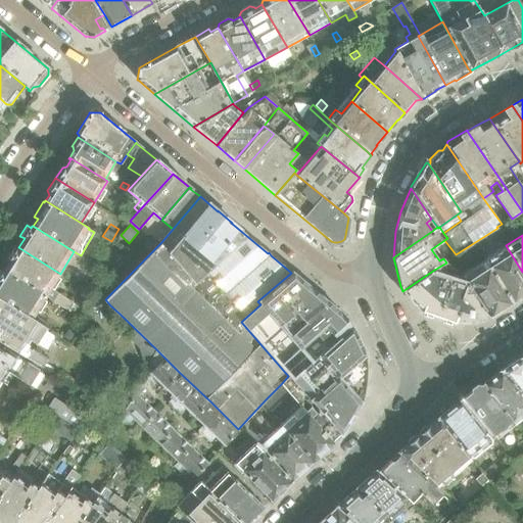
[(522,272),(506,245),(505,246),(484,259),(512,302),(522,294),(522,272)]
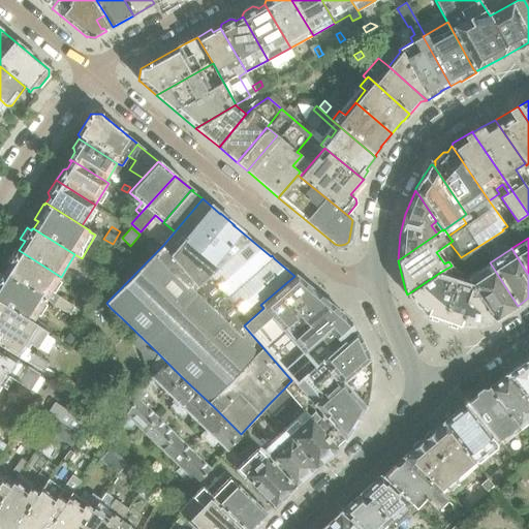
[(52,292),(61,277),(19,250),(4,274),(47,300),(69,314),(74,307),(52,292)]
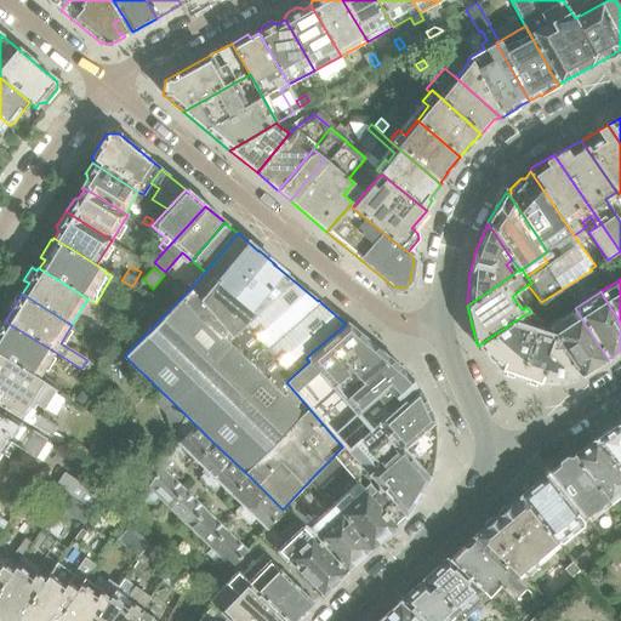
[(581,376),(608,359),(575,308),(547,326),(552,332),(580,376),(581,376)]
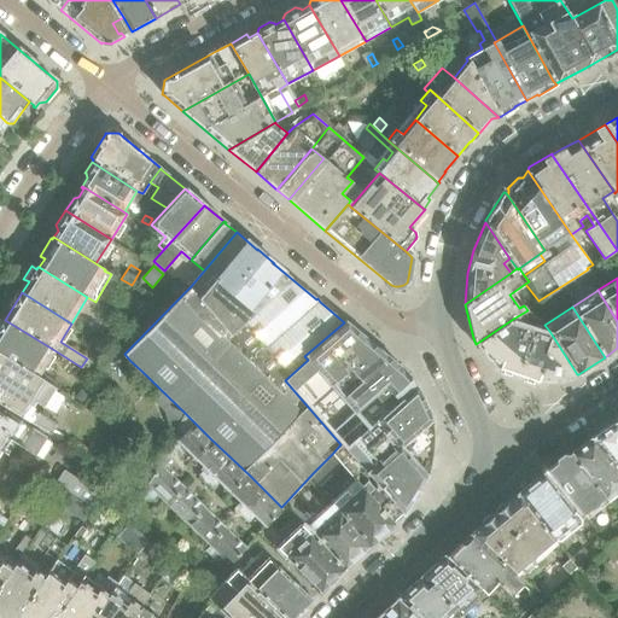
[(577,374),(549,331),(513,319),(476,344),(487,357),(497,368),(536,382),(537,379),(559,380),(559,382),(577,374)]
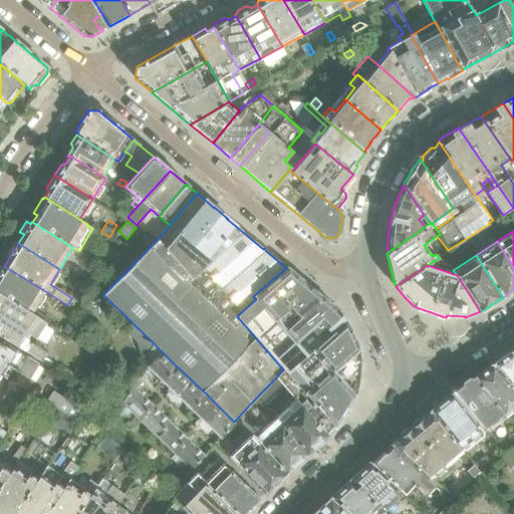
[(45,291),(4,266),(0,272),(0,292),(32,313),(45,291)]
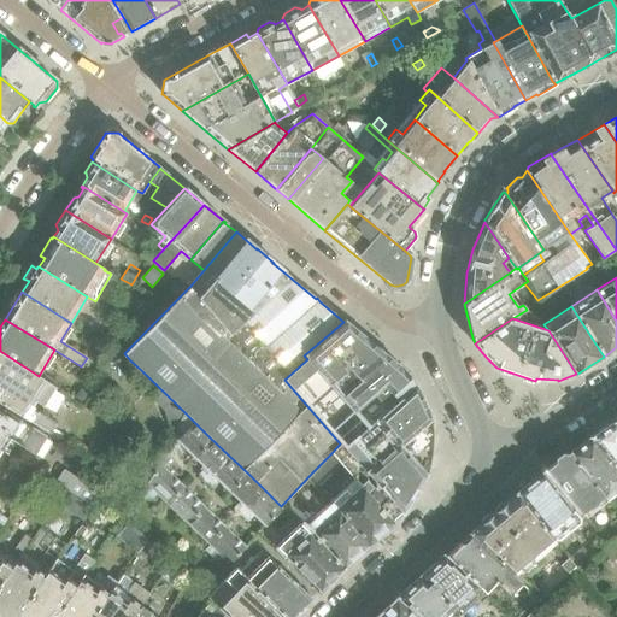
[(345,322),(344,322),(304,356),(307,359),(285,380),(292,388),(316,369),(354,412),(374,397),(386,413),(345,450),(403,515),(427,476),(430,458),(430,456),(432,440),(432,438),(430,422),(430,419),(430,416),(429,416),(416,385),(415,385),(405,372),(404,371),(345,322)]
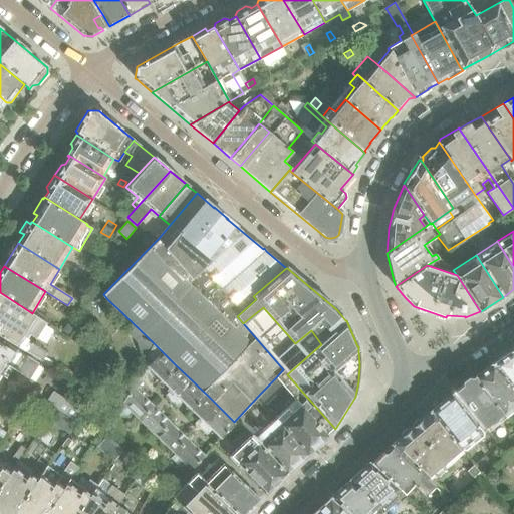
[(0,335),(19,347),(42,362),(48,352),(32,342),(31,344),(24,339),(28,333),(37,339),(47,323),(47,322),(32,313),(0,292),(0,335)]
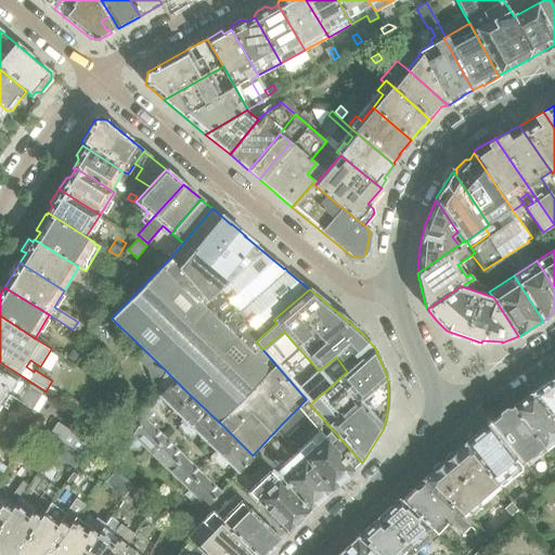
[(117,324),(112,330),(121,339),(127,333),(117,324)]
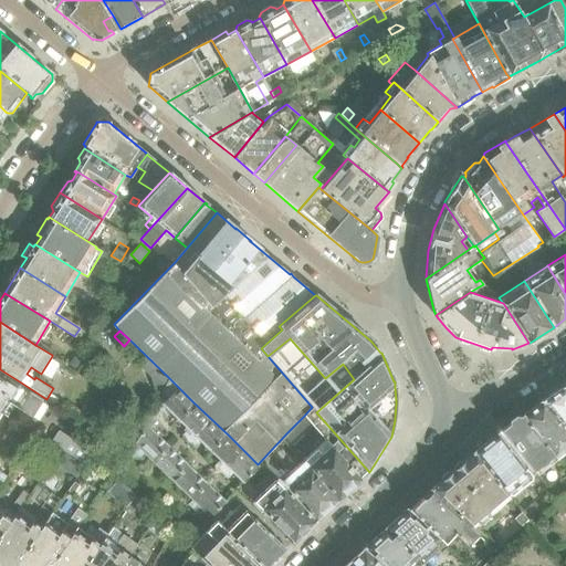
[(19,386),(21,383),(0,369),(0,411),(2,413),(8,417),(14,407),(32,418),(43,400),(19,386)]
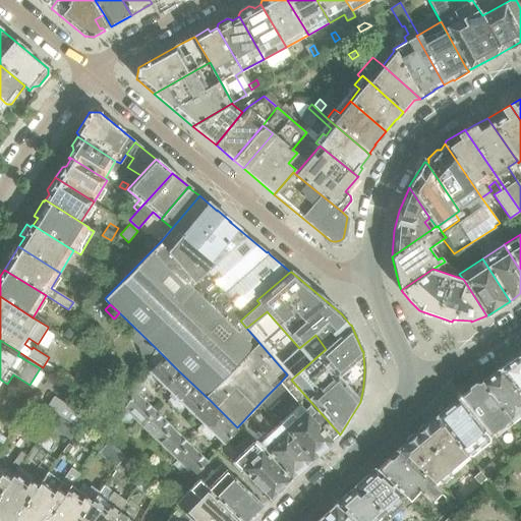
[(164,386),(178,370),(156,348),(146,367),(148,368),(150,372),(164,386)]
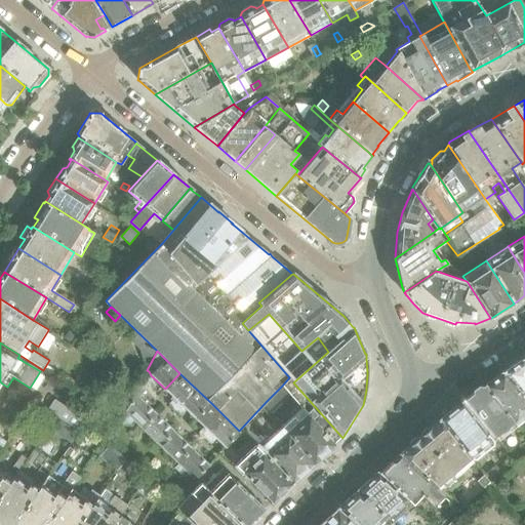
[(524,362),(523,358),(502,372),(524,400),(524,362)]
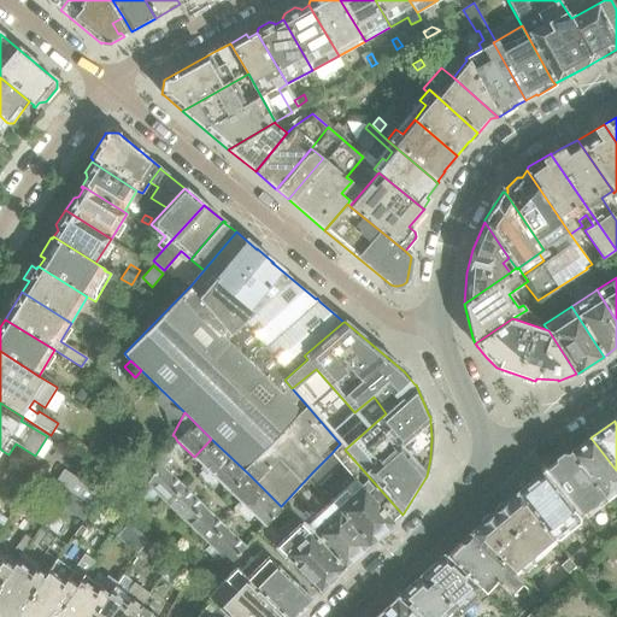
[(599,492),(616,477),(616,470),(591,438),(589,438),(568,453),(599,492)]
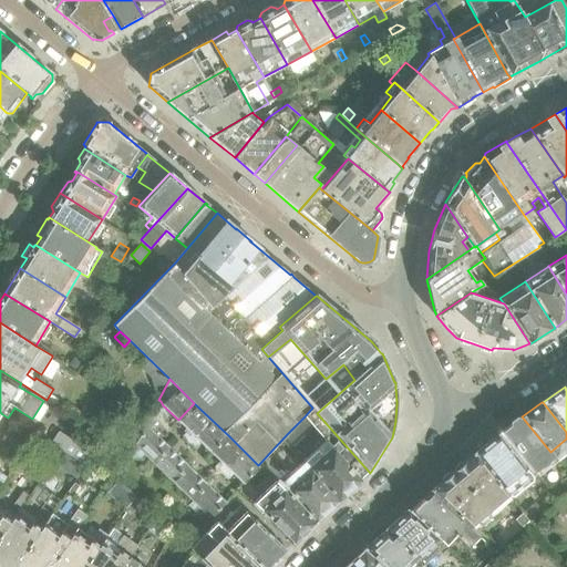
[(183,436),(189,443),(212,420),(194,403),(178,420),(188,430),(183,436)]
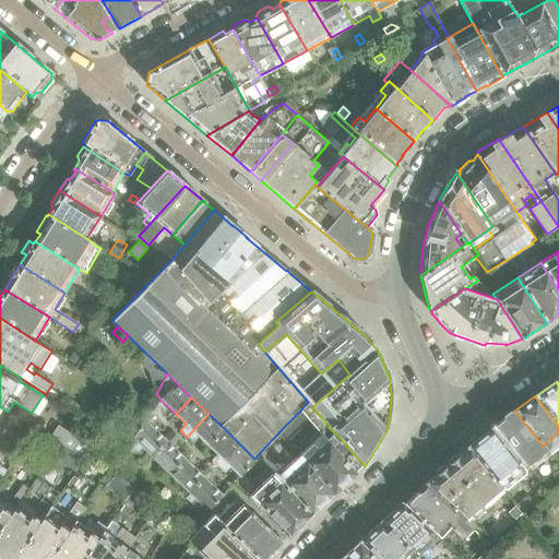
[(308,402),(300,411),(307,418),(321,435),(357,474),(365,466),(312,407),(308,402)]
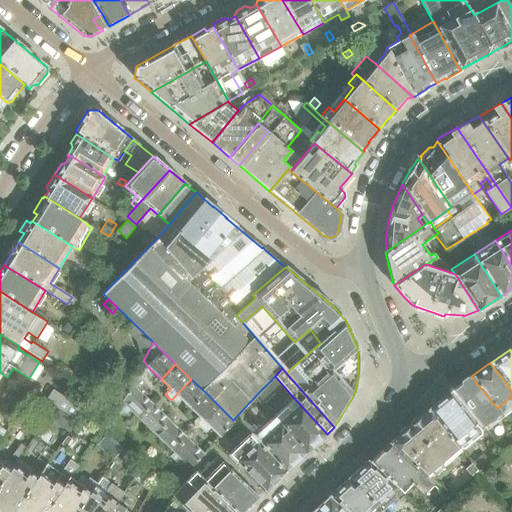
[(138,418),(152,404),(135,387),(141,381),(136,377),(135,375),(122,402),(123,403),(130,410),(138,418)]
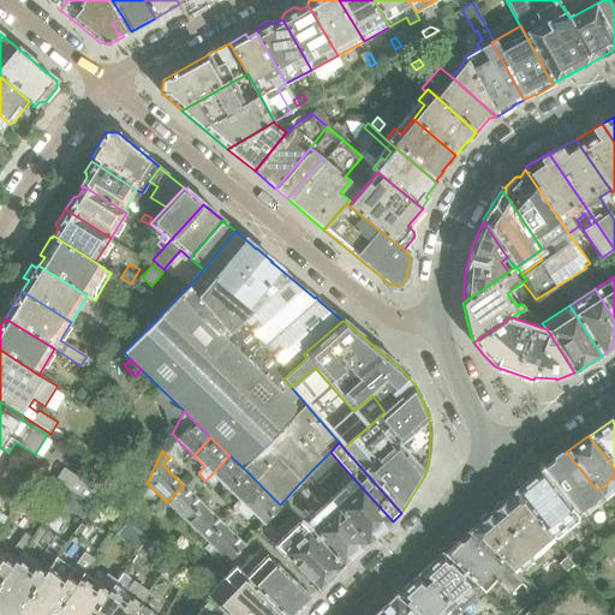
[(318,479),(338,460),(330,452),(311,471),(318,479)]
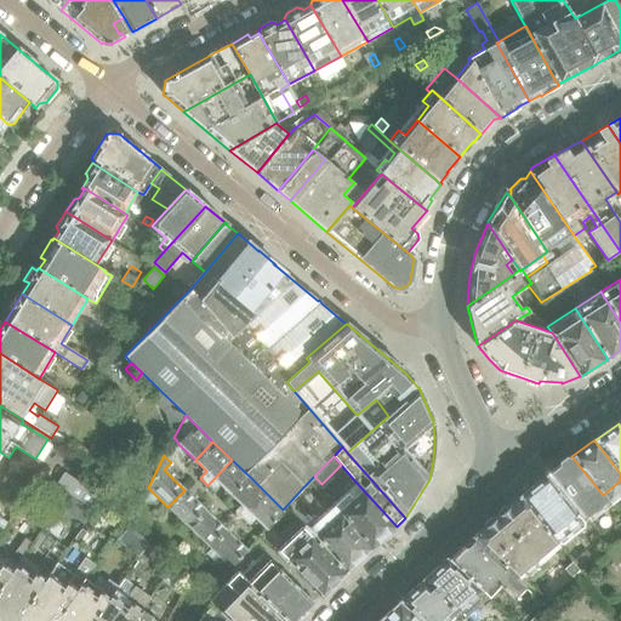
[(603,495),(571,456),(550,473),(581,511),(603,495)]
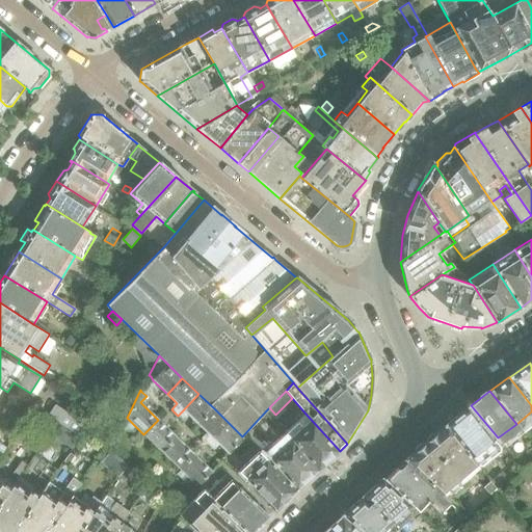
[(189,415),(198,424),(214,408),(198,394),(178,416),(183,421),(189,415)]
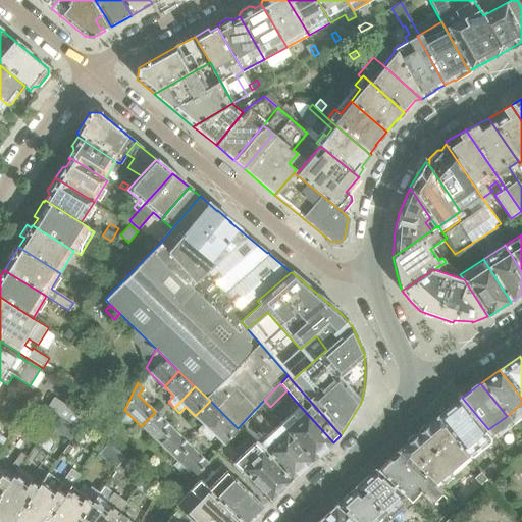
[(436,418),(468,456),(472,457),(489,442),(490,437),(483,429),(482,429),(459,400),(436,418)]
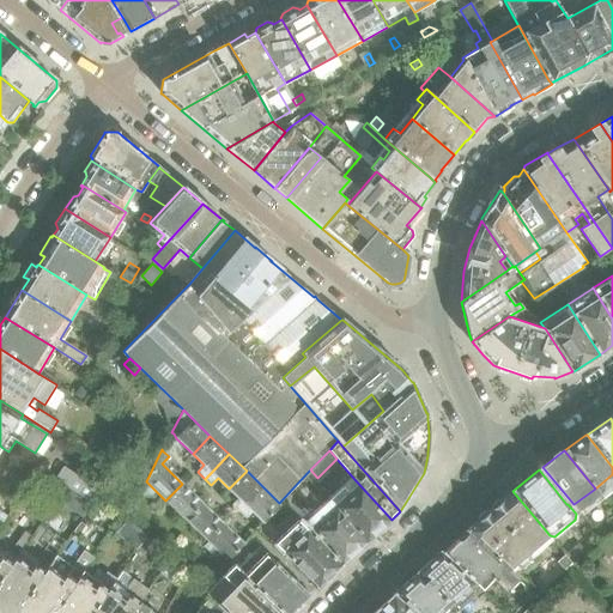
[(231,505),(240,513),(263,487),(247,471),(229,489),(238,498),(231,505)]
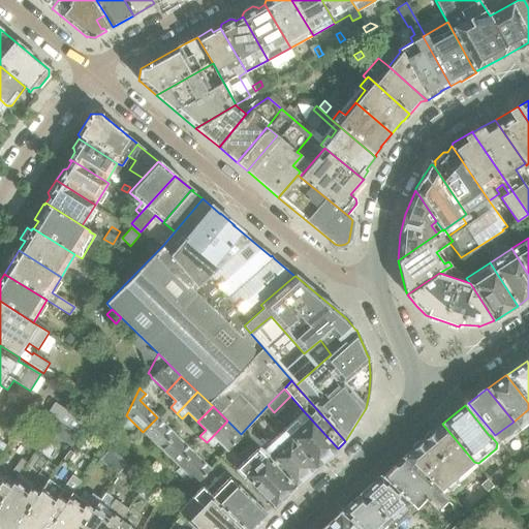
[(12,416),(0,408),(0,415),(9,422),(12,416)]
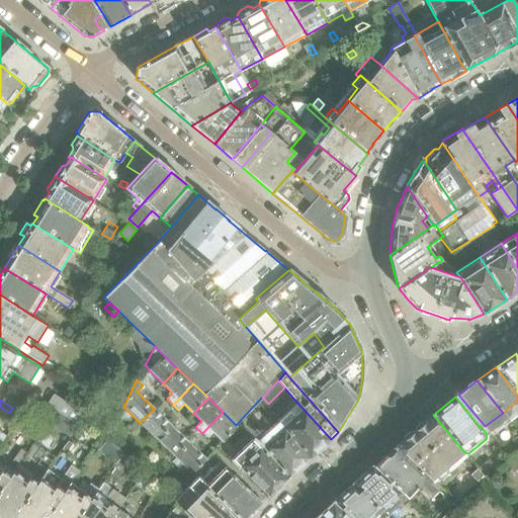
[(310,457),(331,439),(297,403),(277,422),(310,457)]
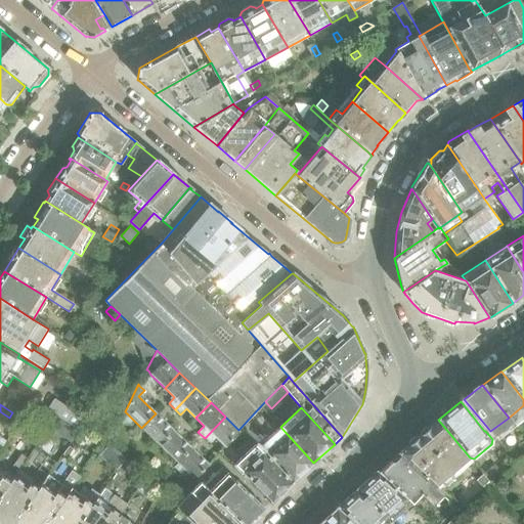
[(80,431),(87,421),(73,411),(66,422),(80,431)]
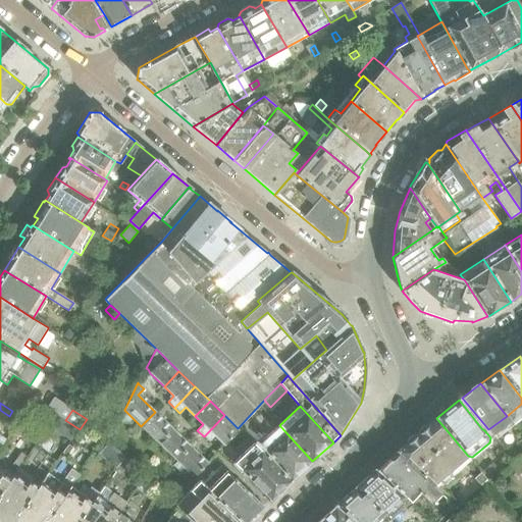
[(172,428),(155,412),(141,426),(158,444),(172,428)]
